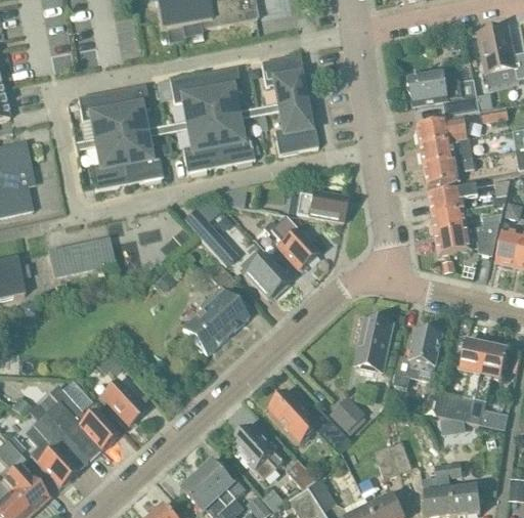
[(153,0),(154,5),(156,5),(160,30),(181,26),(183,37),(202,34),(201,28),(257,17),(253,0),(153,0)]
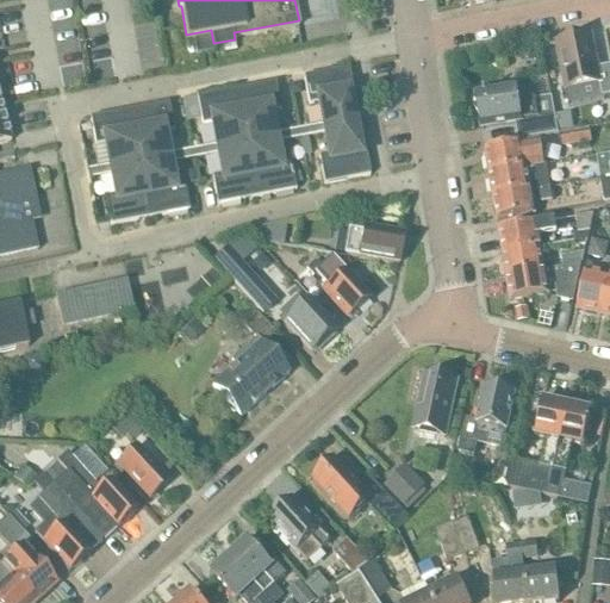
[(609,60),(598,62),(592,31),(556,38),(566,85),(601,78),(603,91),(609,89),(609,60)]
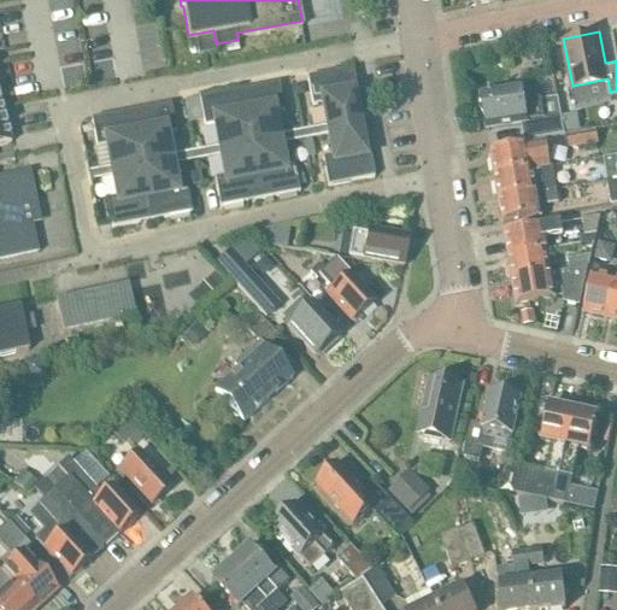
[(303,129),(358,118),(353,93),(358,93),(353,63),(306,72),(312,100),(322,99),(327,121),(301,125),(303,129)]
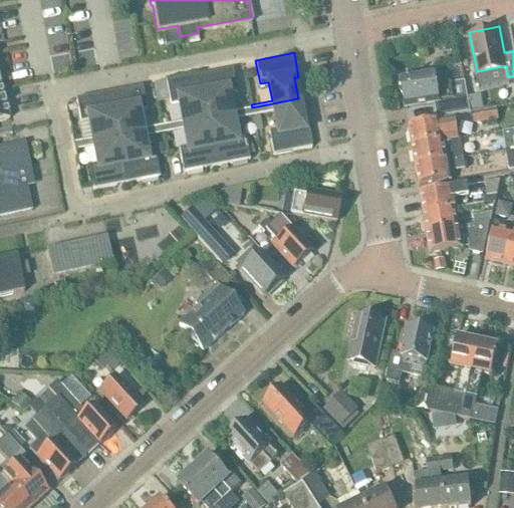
[(252,107),(251,104),(231,107),(228,89),(236,88),(232,64),(199,71),(207,116),(252,107)]
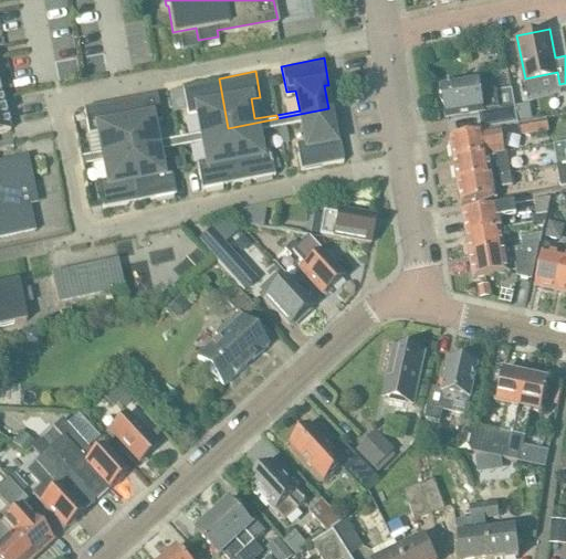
[(278,72),(268,74),(270,84),(280,82),(278,72)]
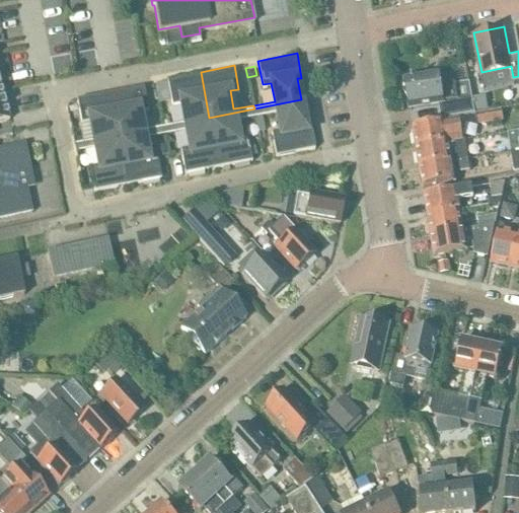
[(441,81),(439,69),(404,75),(405,79),(402,82),(403,89),(408,91),(410,104),(438,100),(441,114),(474,107),(474,106),(471,94),(471,93),(468,76),(441,81)]
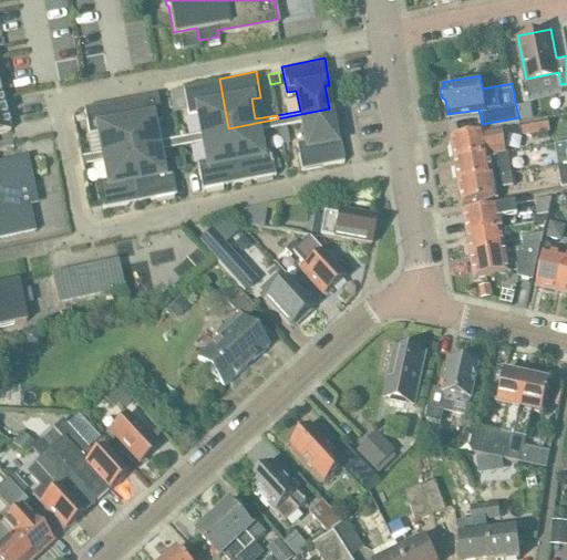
[(179,137),(228,128),(219,79),(183,85),(187,111),(197,110),(200,130),(178,134),(179,137)]
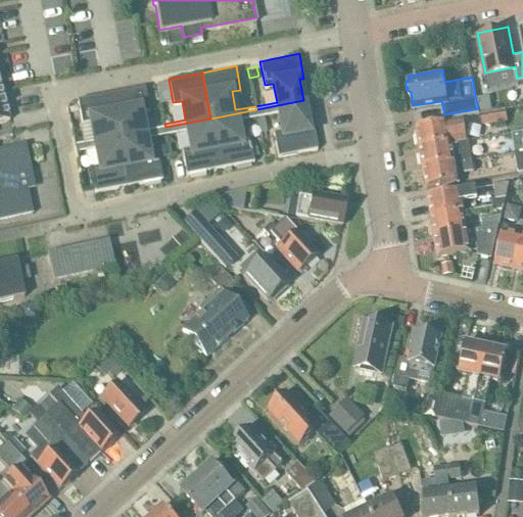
[(0,119),(9,116),(3,95),(0,84),(0,119)]
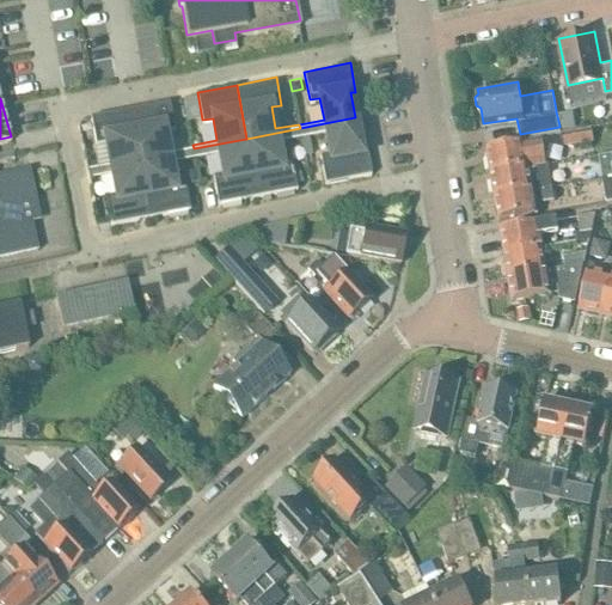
[(194,148),(193,145),(169,150),(164,128),(175,126),(169,98),(129,105),(140,159),(194,148)]
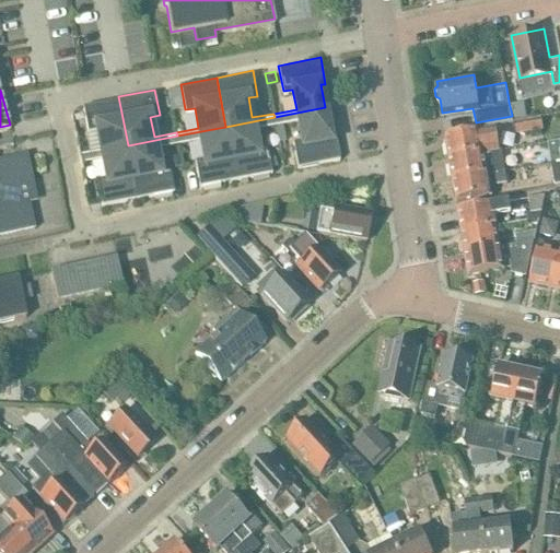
[(79,155),(128,145),(118,96),(82,103),(88,129),(96,127),(101,146),(79,151),(79,155)]
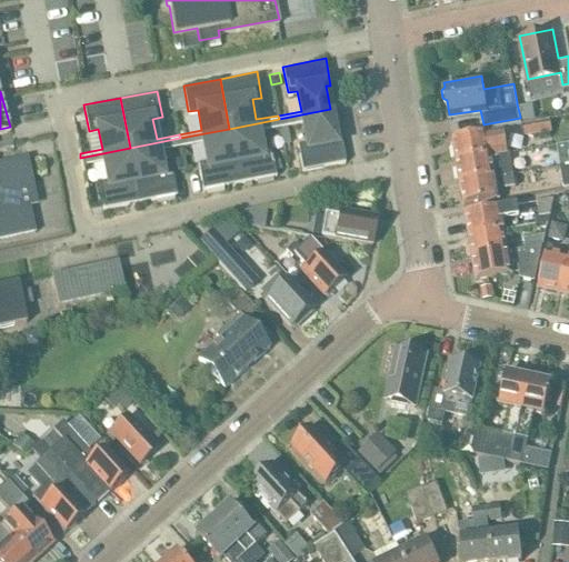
[(532,100),(517,102),(517,103),(520,117),(535,113),(532,100)]
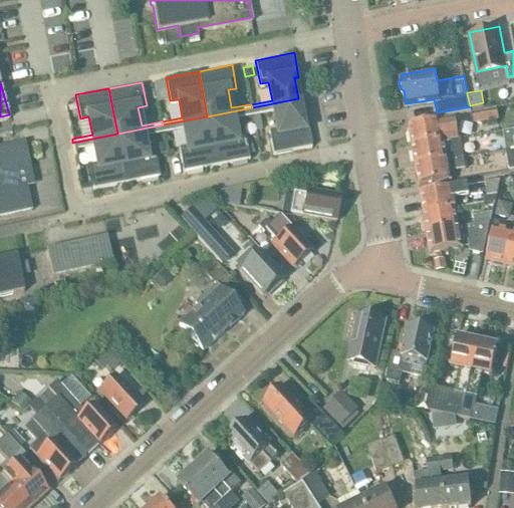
[(252,107),(253,111),(273,107),(277,125),(268,128),(273,151),(311,144),(306,119),(302,119),(298,98),(252,107)]
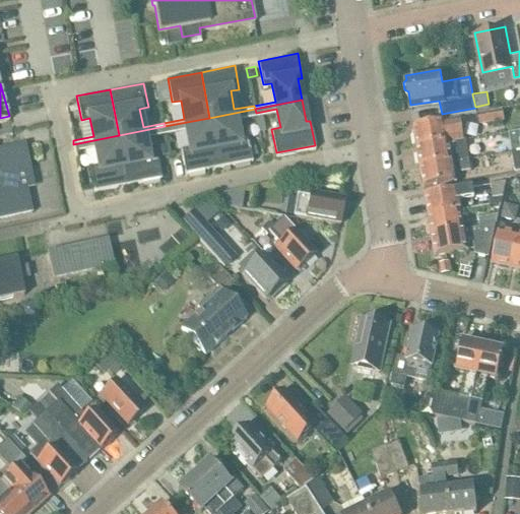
[(479,121),(504,117),(503,106),(477,110),(479,121)]
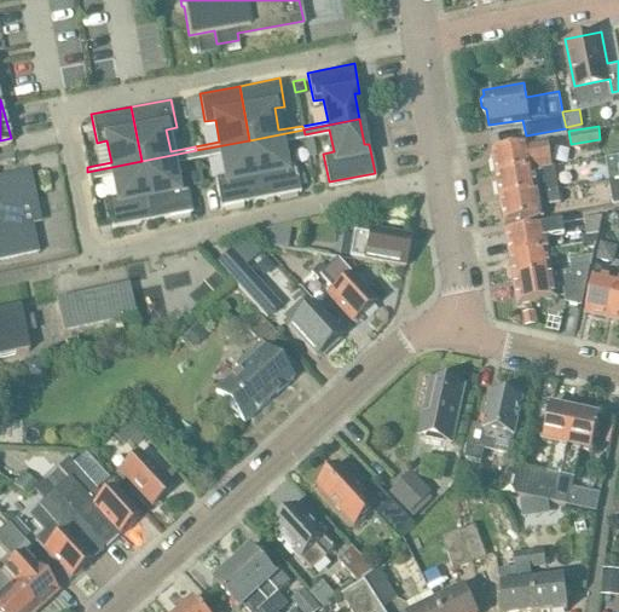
[(281,139),(305,134),(304,130),(249,140),(260,195),(300,188),(295,159),(284,161),(281,139)]
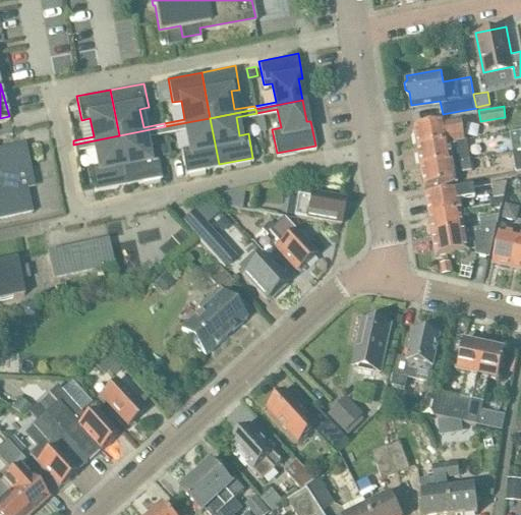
[(419,154),(467,146),(466,135),(463,135),(459,116),(414,124),(419,154)]
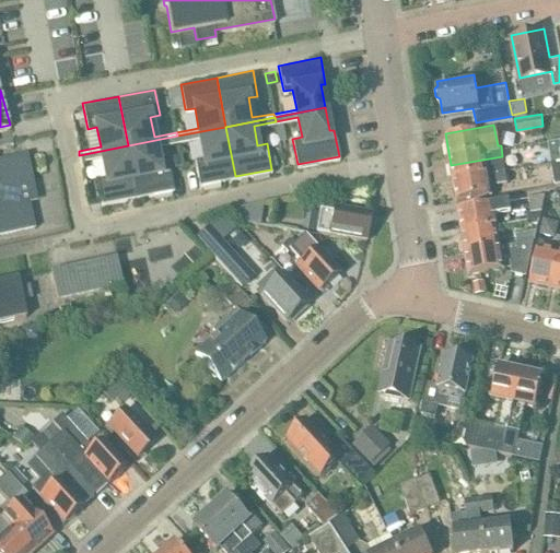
[(199,183),(235,176),(225,127),(177,136),(177,140),(200,136),(203,155),(195,157),(199,183)]
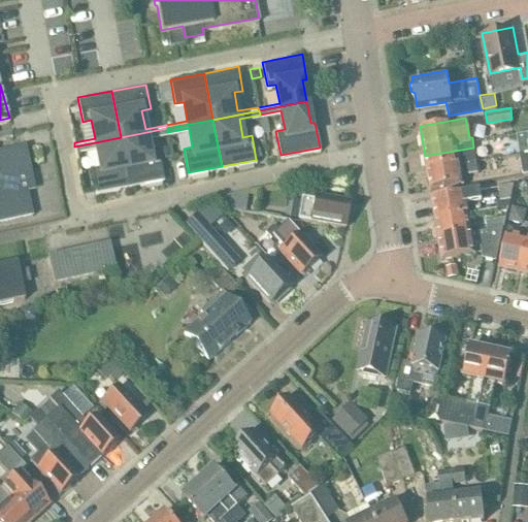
[(146,136),(167,132),(167,128),(121,137),(130,184),(164,177),(159,153),(151,155),(146,136)]
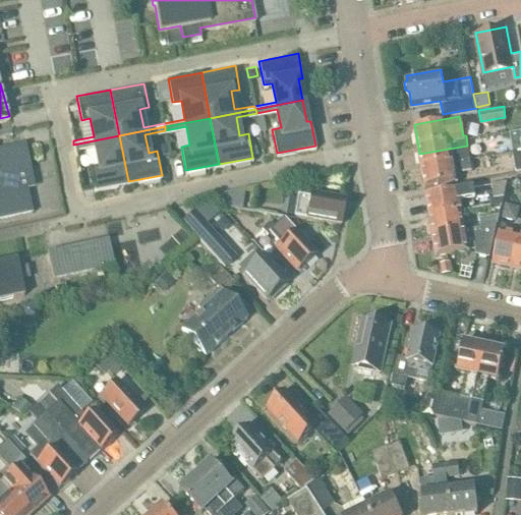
[(94,188),(128,181),(119,135),(73,145),(74,148),(95,144),(98,163),(90,164),(94,188)]
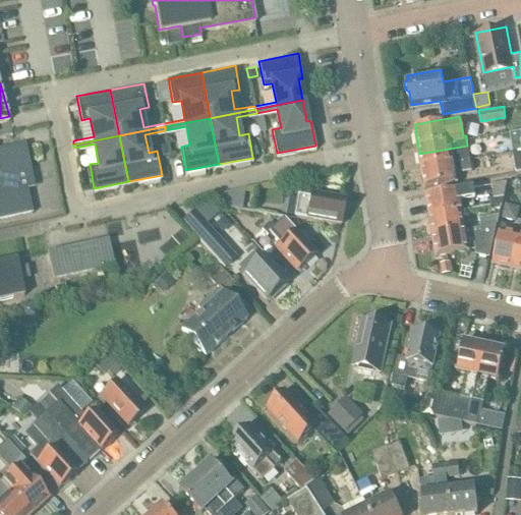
[(0,215),(32,209),(23,169),(31,167),(24,139),(0,145),(0,215)]
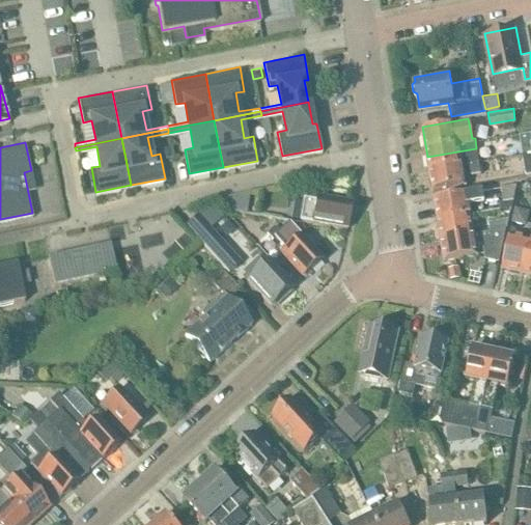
[(476,148),(427,157),(431,188),(465,182),(464,172),(480,169),(476,148)]
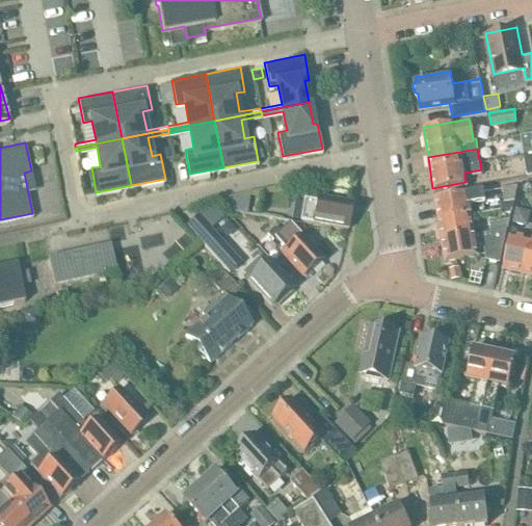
[(527,171),(531,169),(531,149),(523,151),(527,171)]
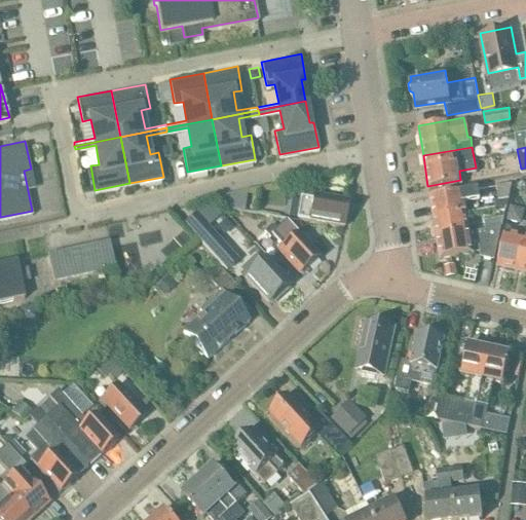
[(498,196),(508,194),(509,194),(512,180),(496,183),(498,196)]
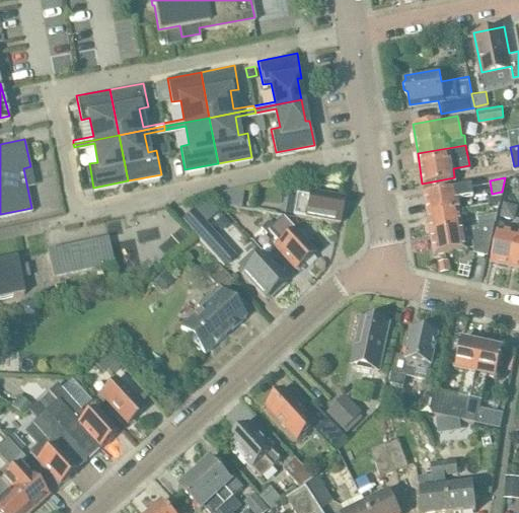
[(471,182),(424,192),(427,211),(459,206),(460,205),(459,197),(473,195),(471,184),(471,182)]
